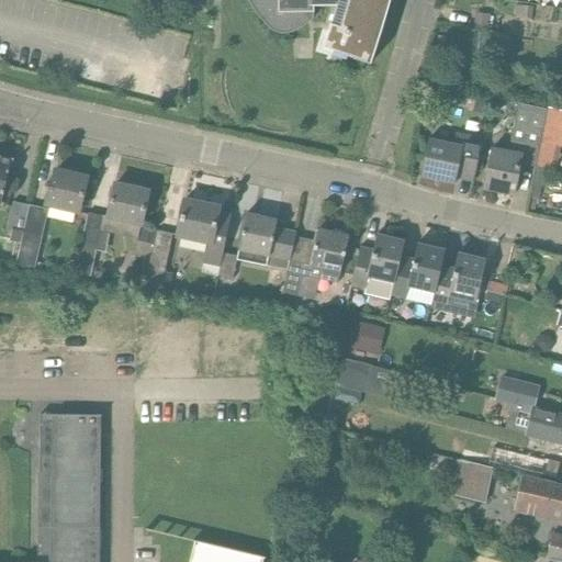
[(247,0),(249,2),(255,12),(256,13),(260,19),(269,29),(272,31),(276,34),(280,35),(284,35),(288,35),(293,33),(298,31),(305,26),(308,24),(313,21),(313,20),(314,19),(314,18),(314,13),(314,8),(337,8),(323,49),(370,66),(379,42),(385,19),(391,0),(247,0)]
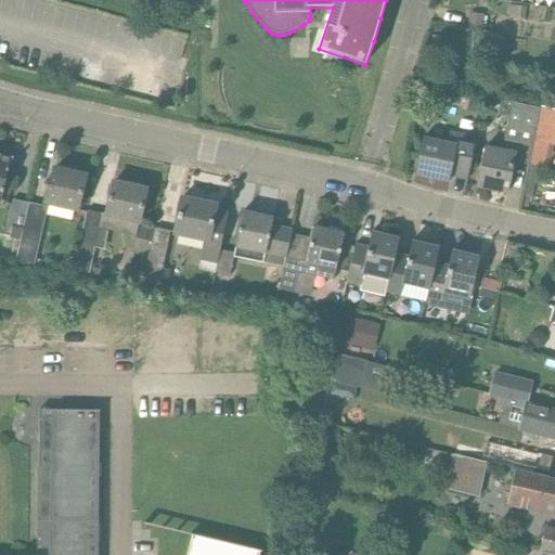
[(491,52),(500,53),(503,35),(483,31),(480,53),(480,54),(491,56),(491,52)]
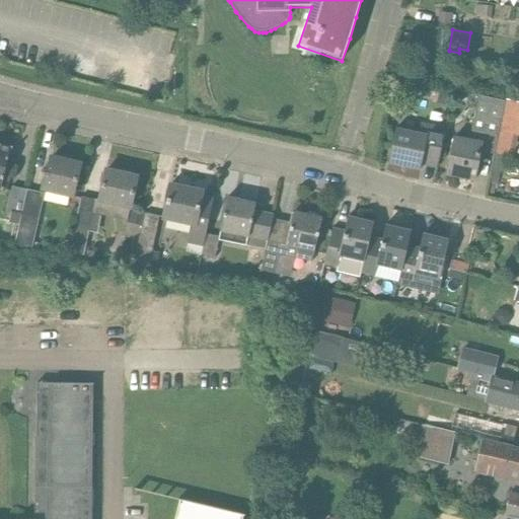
[(495,155),(495,154),(506,100),(479,97),(474,119),(470,141),(455,138),(447,175),(474,181),(480,152),(495,155)]
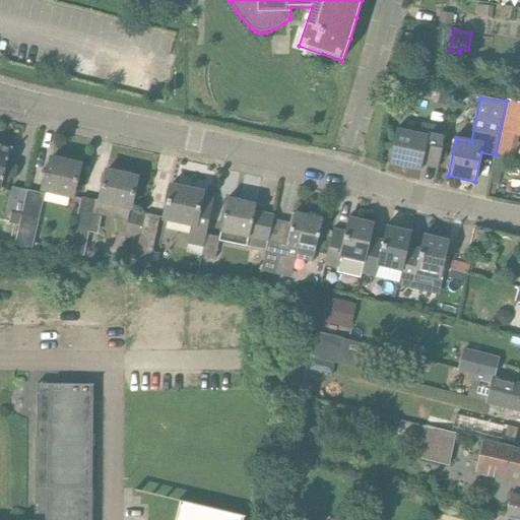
[(519,102),(507,100),(507,101),(496,154),(510,157),(514,136),(519,137),(519,102)]
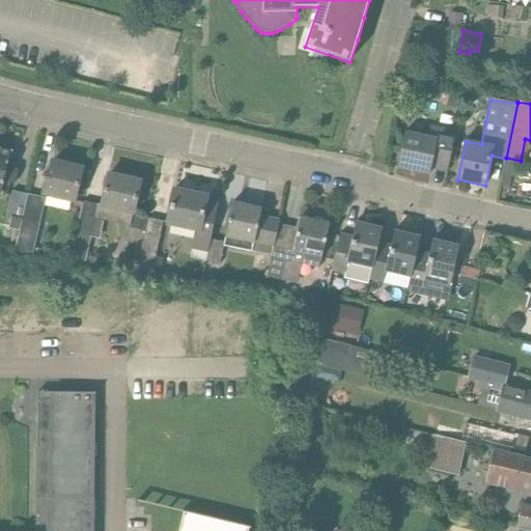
[(404,133),(397,168),(430,174),(432,163),(448,166),(455,133),(430,128),(428,138),(404,133)]
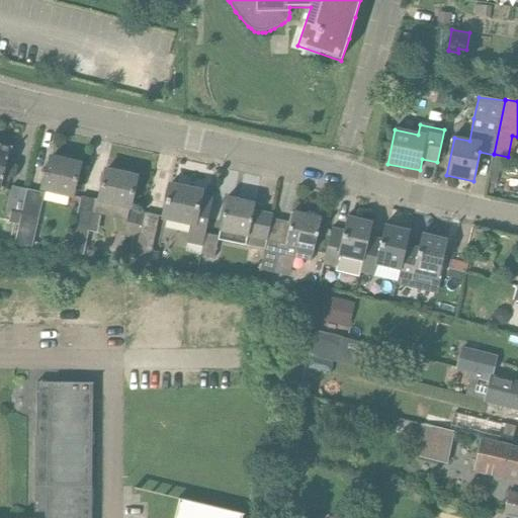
[(0,190),(2,191),(3,189),(8,190),(12,171),(5,169),(10,150),(11,149),(0,146),(0,190)]
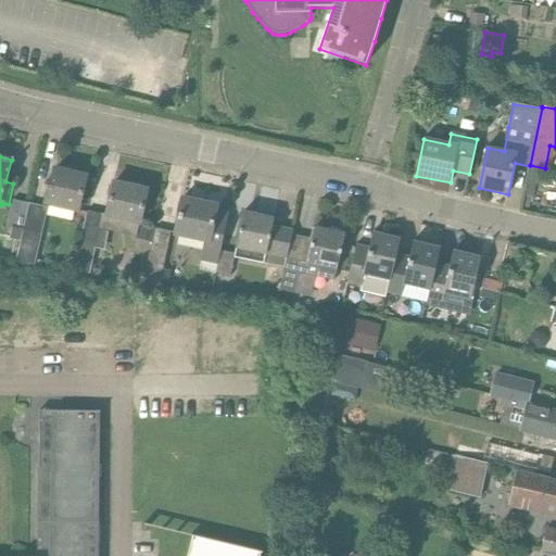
[(43,205),(77,214),(86,177),(55,171),(51,187),(47,187),(43,205)]
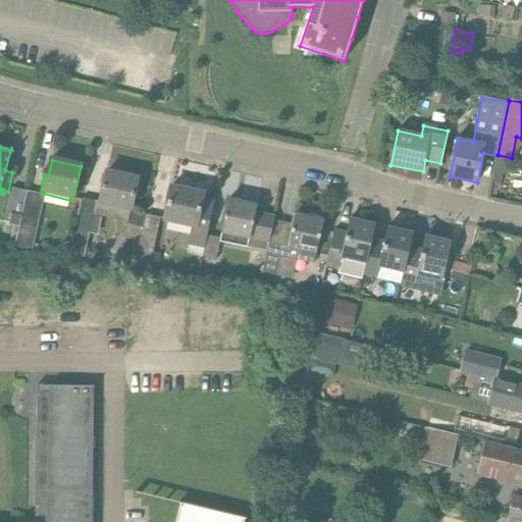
[(107,172),(100,205),(131,212),(138,179),(107,172)]
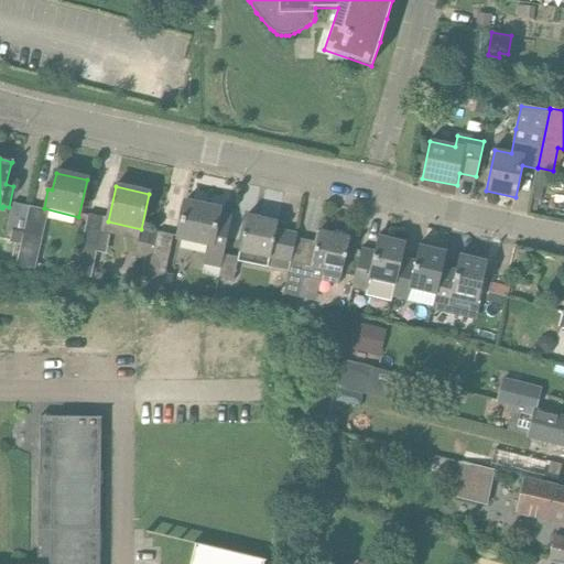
[(30,207),(13,203),(7,234),(23,237),(30,207)]
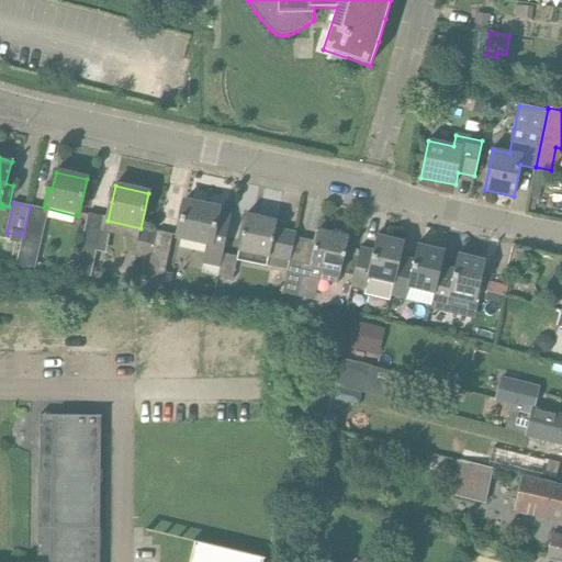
[(218,276),(223,254),(231,218),(218,216),(220,210),(184,202),(177,239),(206,246),(203,265),(212,267),(211,273),(218,276)]
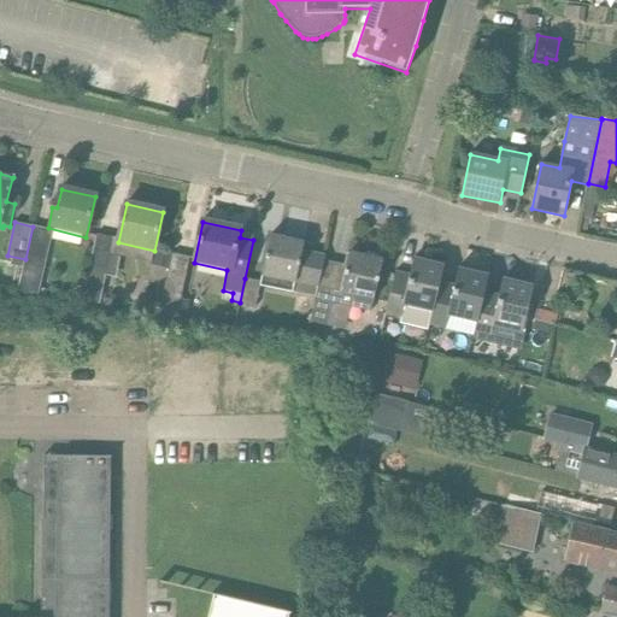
[(33,227),(25,259),(17,293),(39,297),(53,231),(33,227)]
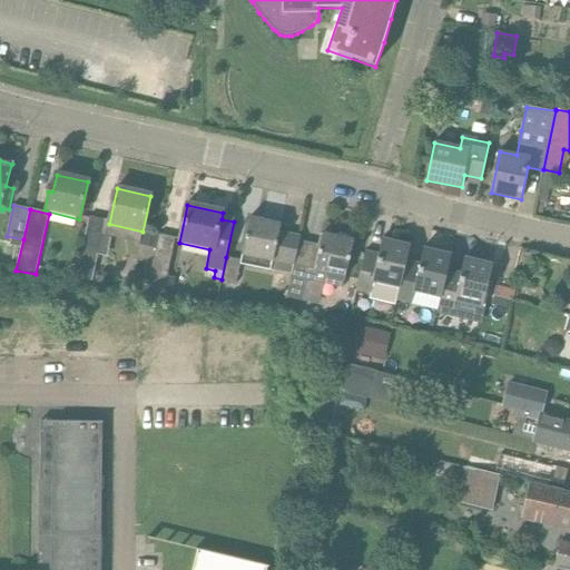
[(89,217),(76,279),(92,282),(98,256),(102,236),(106,220),(89,217)]
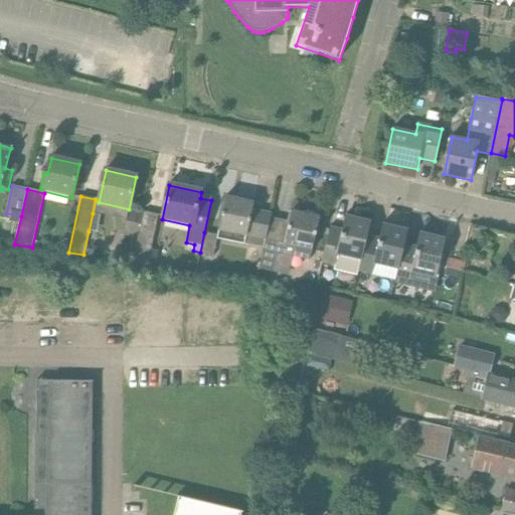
[(226,197),(217,235),(216,239),(217,239),(264,249),(266,240),(272,214),(252,210),(253,203),(226,197)]
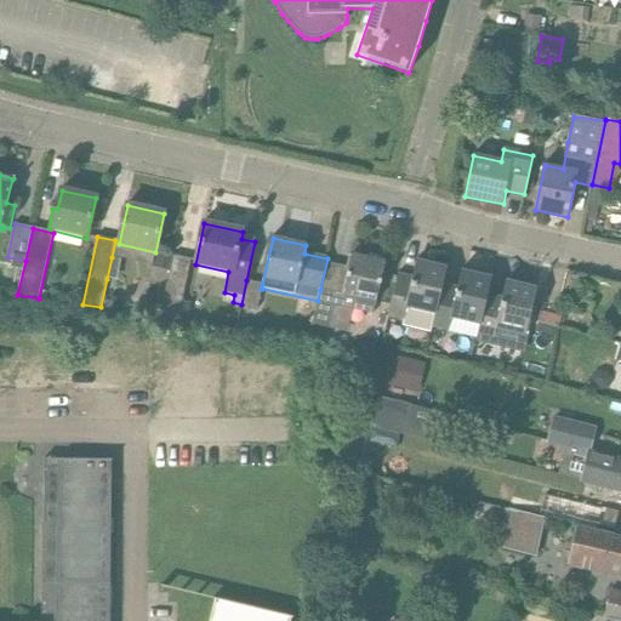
[(334,306),(374,314),(386,262),(352,255),(343,295),(320,290),(318,301),(312,325),(329,329),(334,306)]
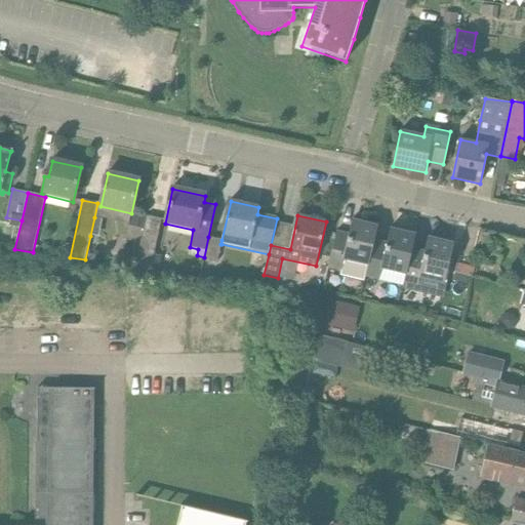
[(162,256),(154,254),(162,219),(146,216),(135,265),(151,268),(152,266),(160,267),(162,256)]
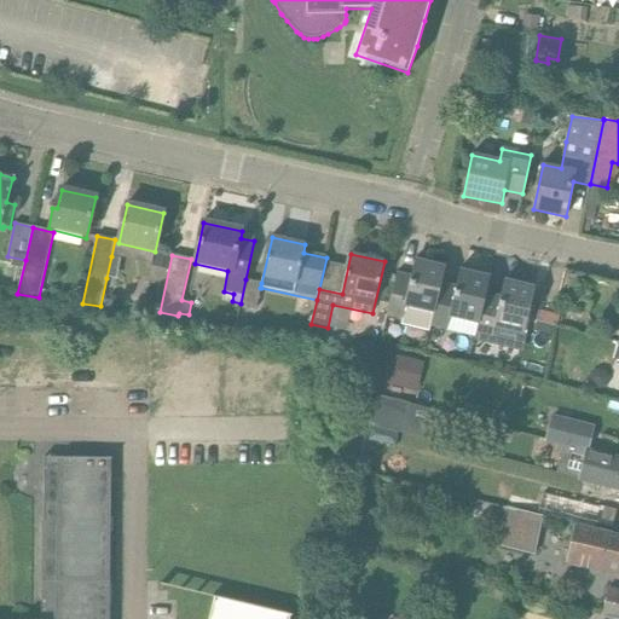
[(406,307),(434,313),(440,291),(446,266),(416,259),(410,284),(395,281),(387,316),(403,319),(406,307)]
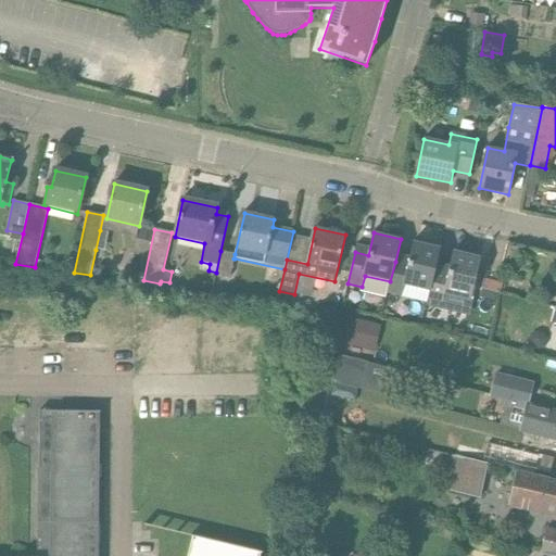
[(405,285),(430,290),(436,270),(441,248),(414,242),(408,264),(395,262),(390,281),(388,293),(403,297),(405,285)]
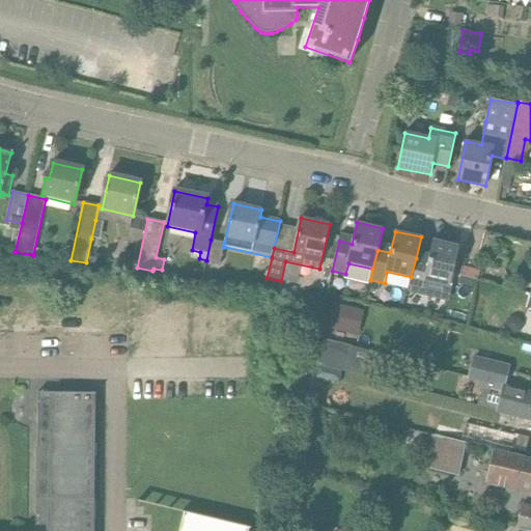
[(220,266),(224,247),(223,247),(224,243),(211,240),(206,260),(206,261),(220,266)]
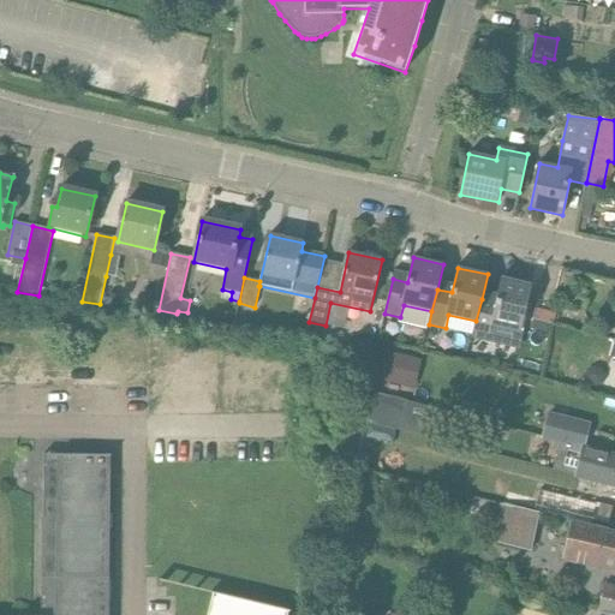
[(493,324),(521,332),(532,285),(502,278),(496,303),(482,299),(476,321),(473,334),(490,338),(493,324)]
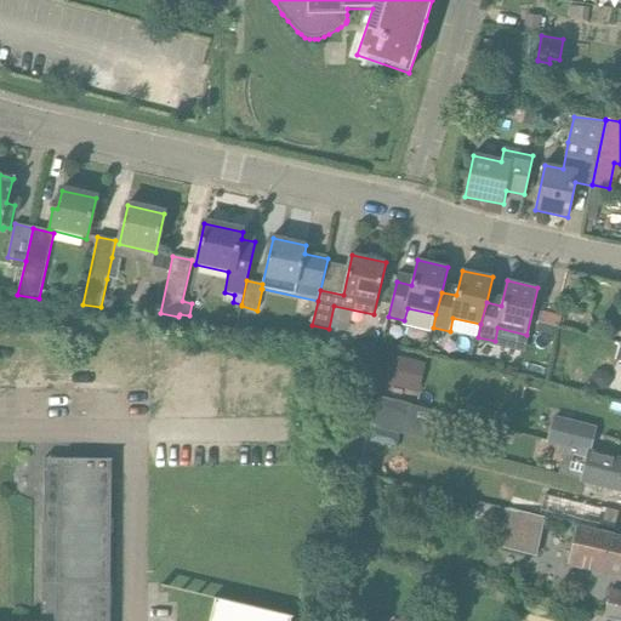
[(393,351),(385,381),(420,391),(428,360),(393,351)]
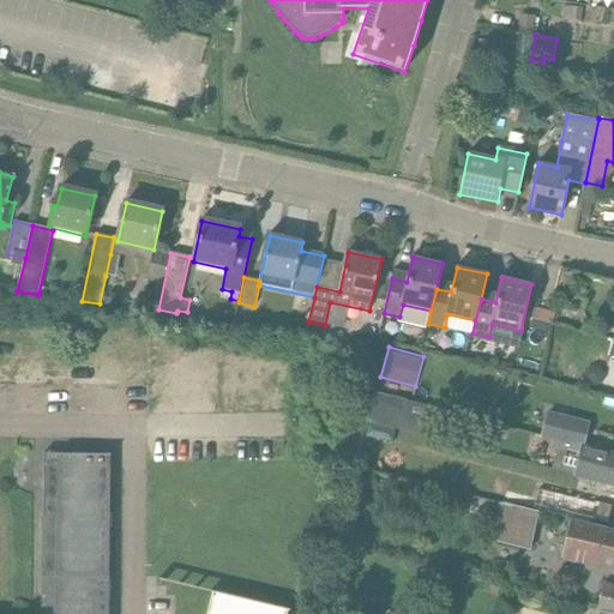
[(405,401),(373,393),(367,422),(398,431),(405,401)]
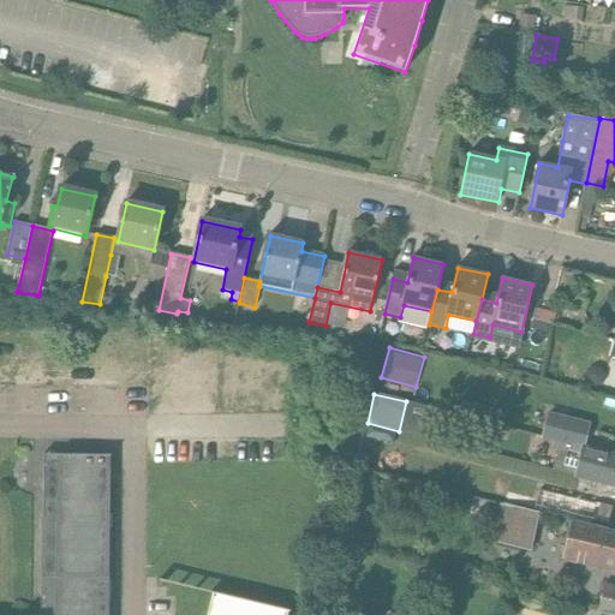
[(539,433),(572,440),(577,417),(544,410),(539,433)]
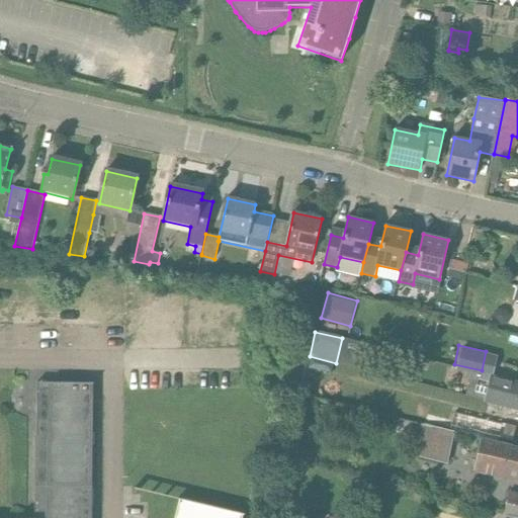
[(517,382),(491,375),(485,401),(517,409),(517,382)]
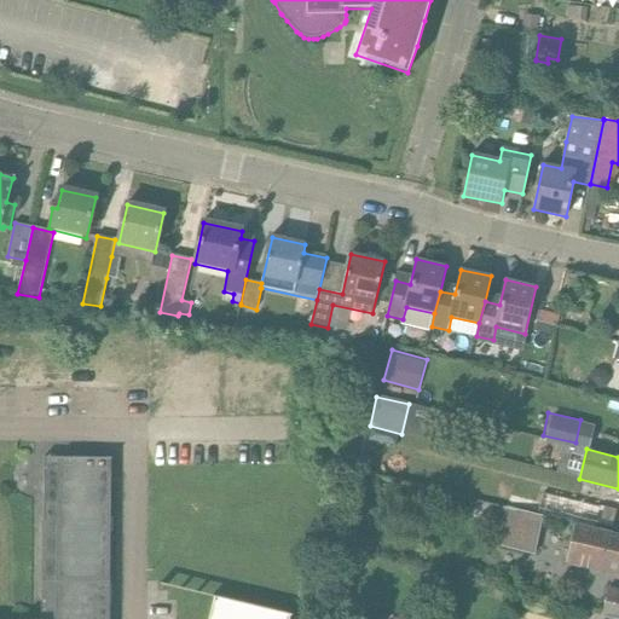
[(109,618),(111,458),(44,458),(41,618),(109,618)]
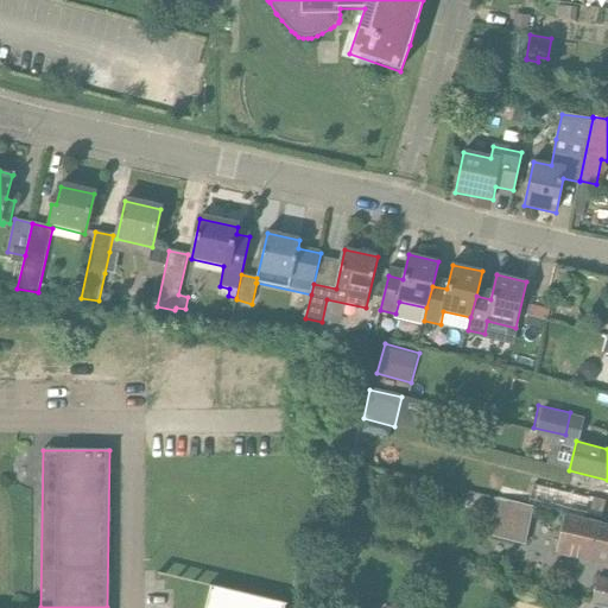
[(532,507),(496,498),(495,498),(488,537),(524,545),(532,507)]
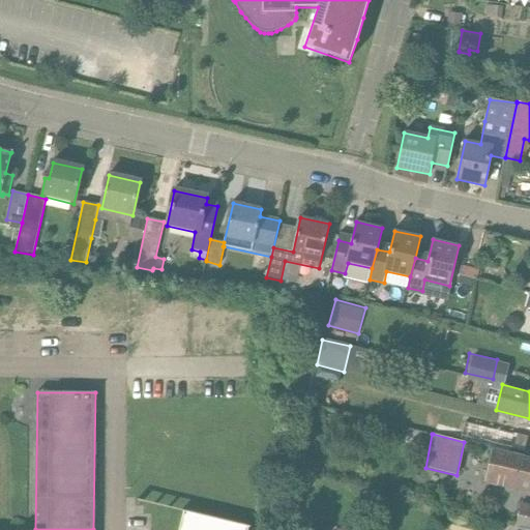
[(529,458),(524,457),(492,448),(484,482),(529,493),(529,458)]
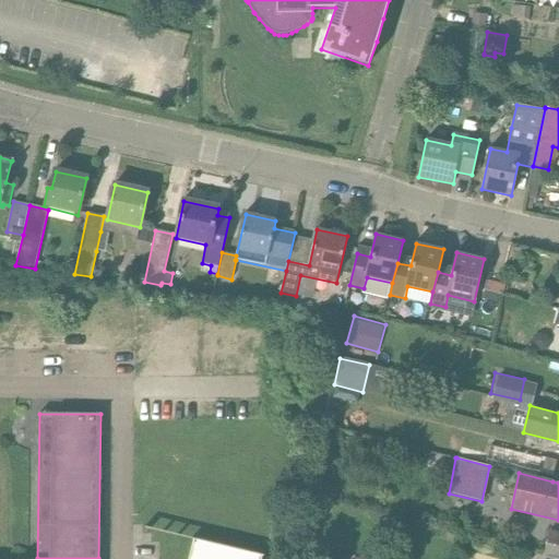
[(262,558),(264,548),(192,532),(186,558),(262,558)]
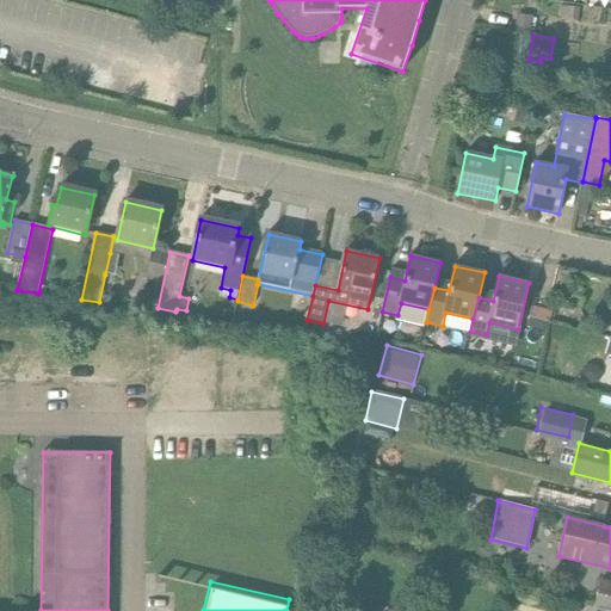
[(594,608),(610,610),(610,585),(600,584),(594,608)]
